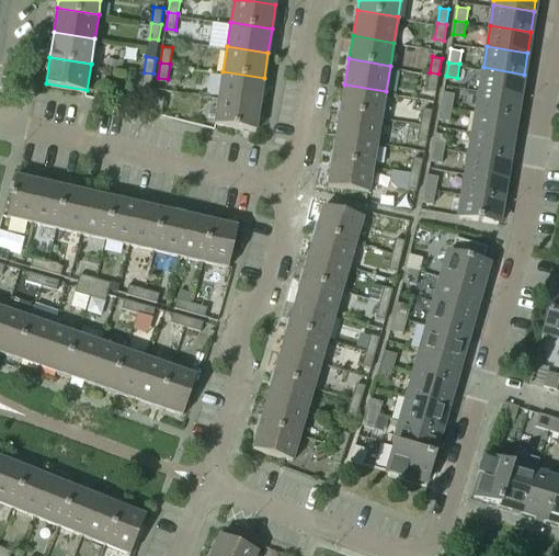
[(520,95),(524,75),(483,67),(480,89),(520,95)]
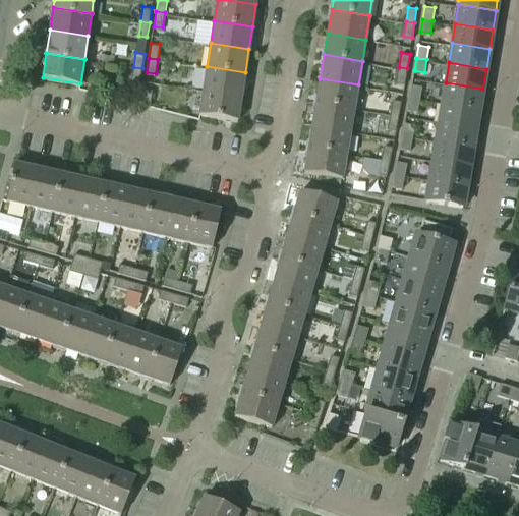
[(241,96),(244,80),(245,72),(207,66),(204,90),(241,96)]
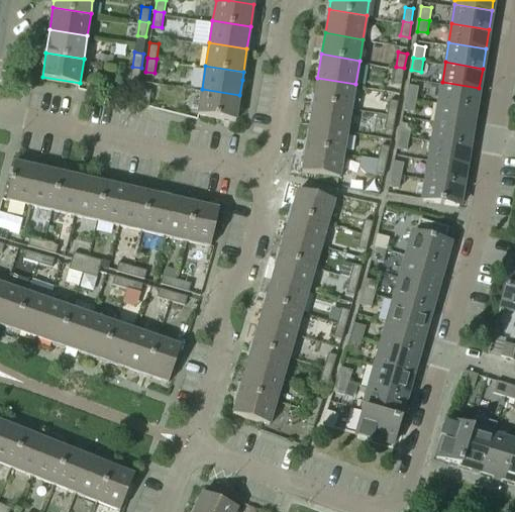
[(138,82),(141,68),(132,67),(130,81),(138,82)]
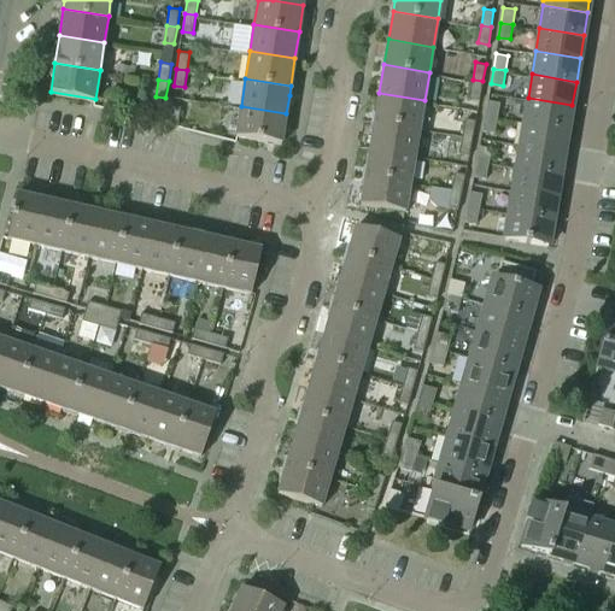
[(480,99),(482,81),(473,80),(469,97),(480,99)]
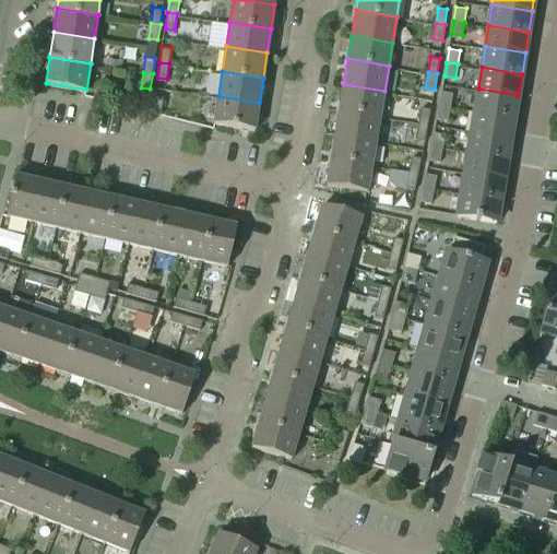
[(380,116),(384,91),(343,84),(340,108),(380,116)]
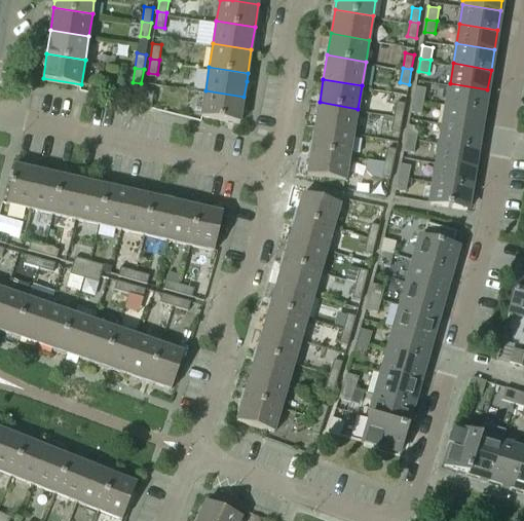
[(484,109),(487,89),(450,83),(447,103),(484,109)]
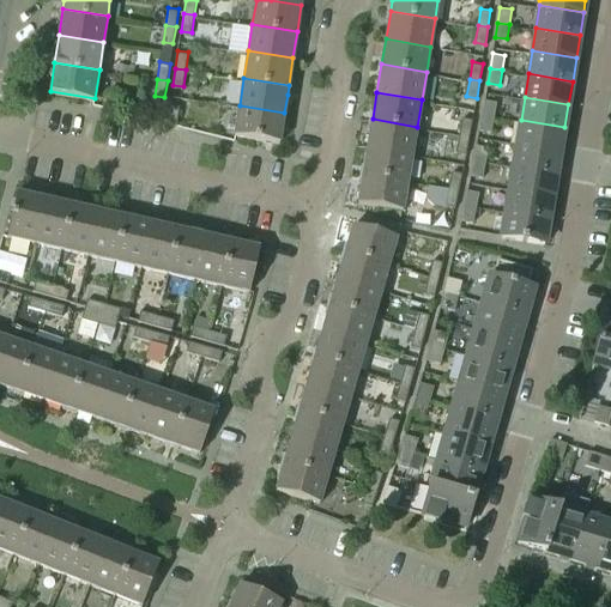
[(494,115),(497,101),(485,98),(483,113),(494,115)]
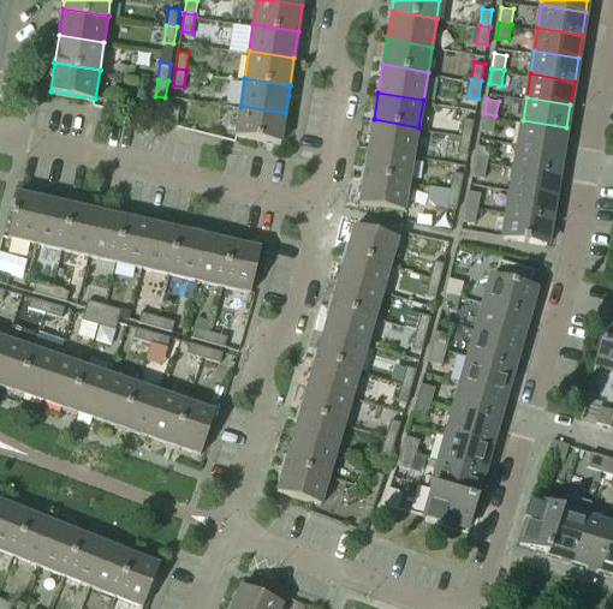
[(178,124),(180,106),(171,103),(167,121),(178,124)]
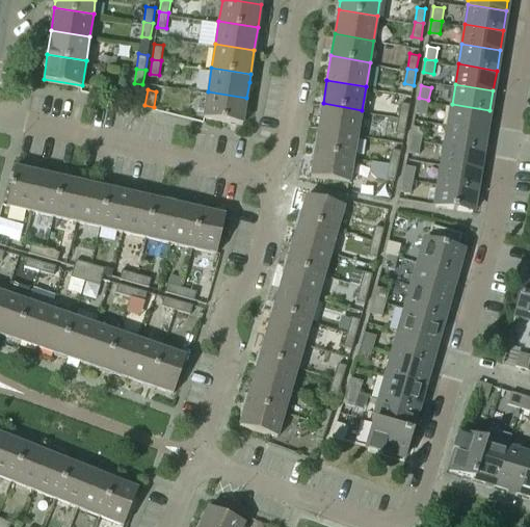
[(243,122),(246,98),(208,91),(204,115),(243,122)]
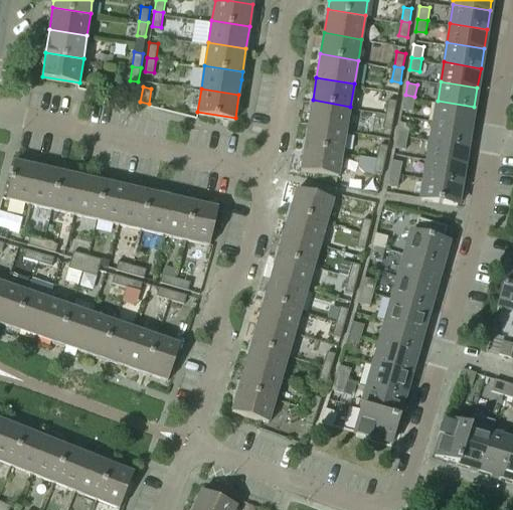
[(412,110),(414,97),(405,95),(402,108),(412,110)]
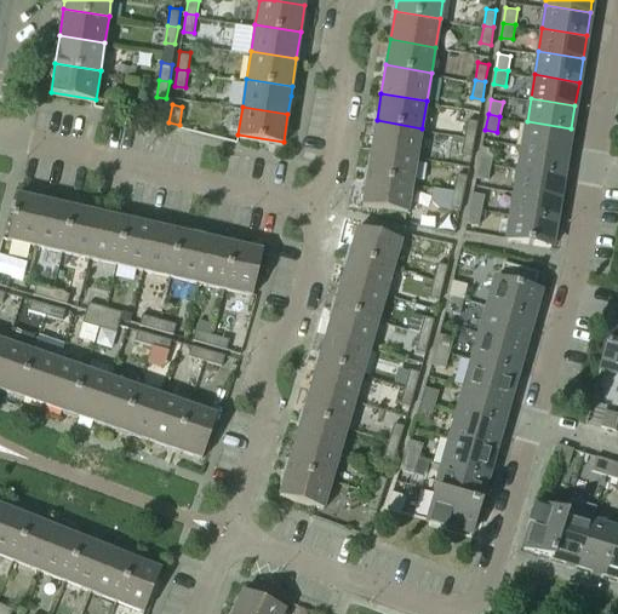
[(475,137),(479,119),(468,118),(464,135),(475,137)]
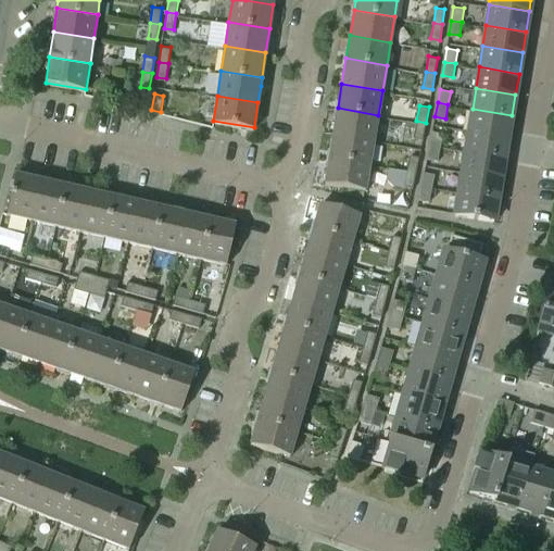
[(374,139),(378,115),(338,108),(334,133),(374,139)]
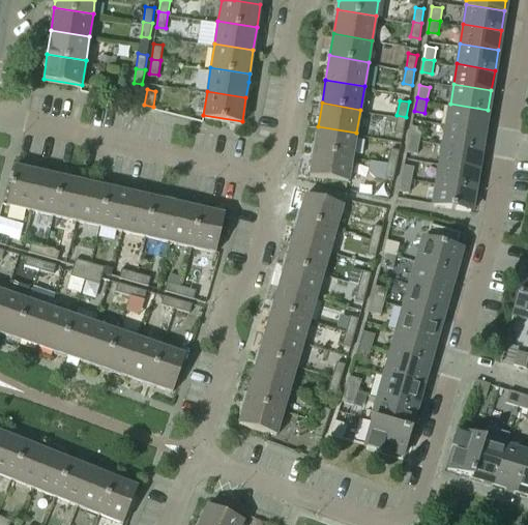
[(485,129),(488,110),(450,104),(446,123),(485,129)]
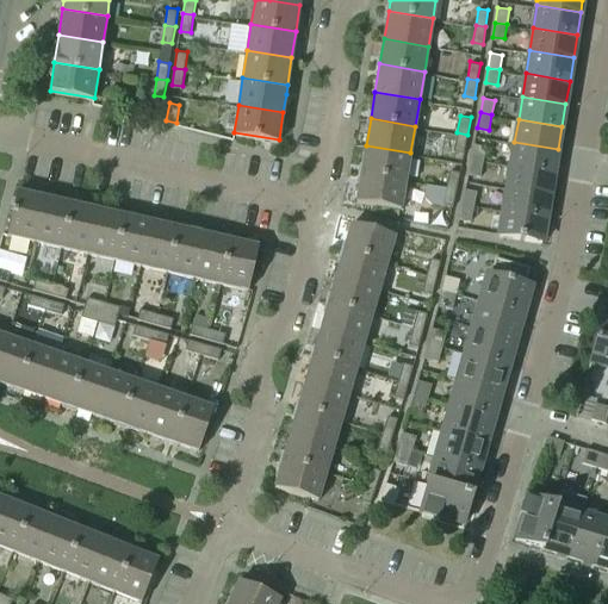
[(464,151),(467,135),(457,132),(454,150),(464,151)]
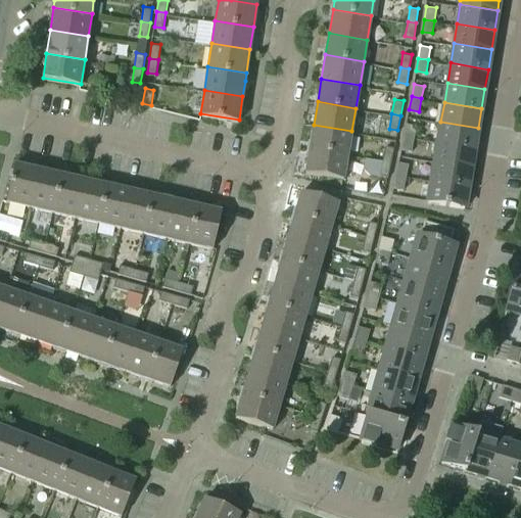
[(475,147),(478,128),(440,122),(437,141),(475,147)]
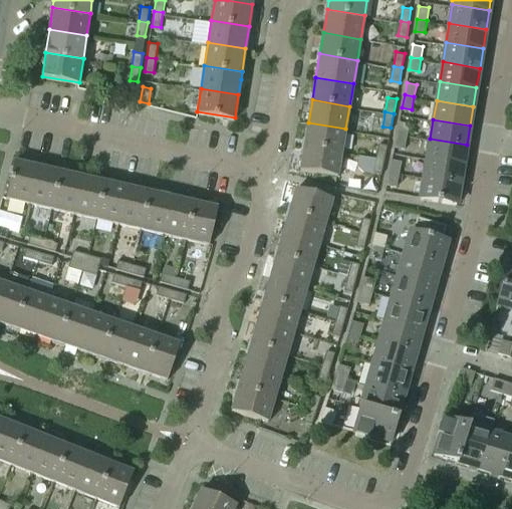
[(407,135),(410,122),(400,120),(398,133),(407,135)]
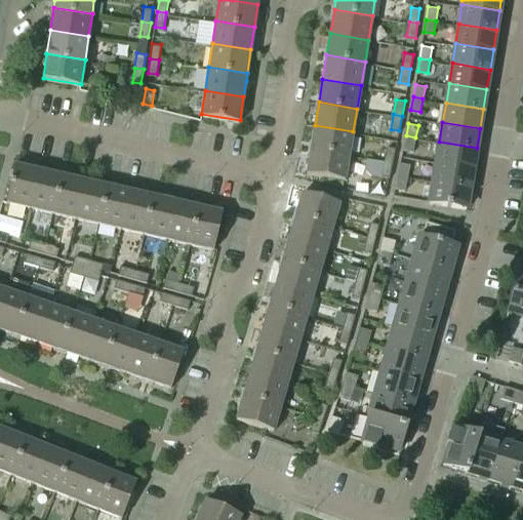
[(350,154),(353,131),(315,125),(311,148),(350,154)]
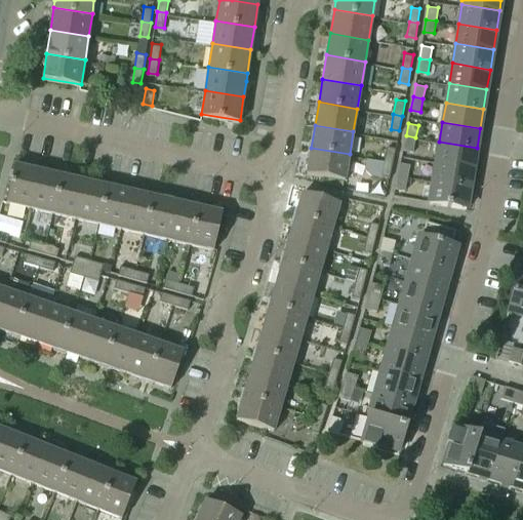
[(413,150),(415,137),(406,135),(403,148),(413,150)]
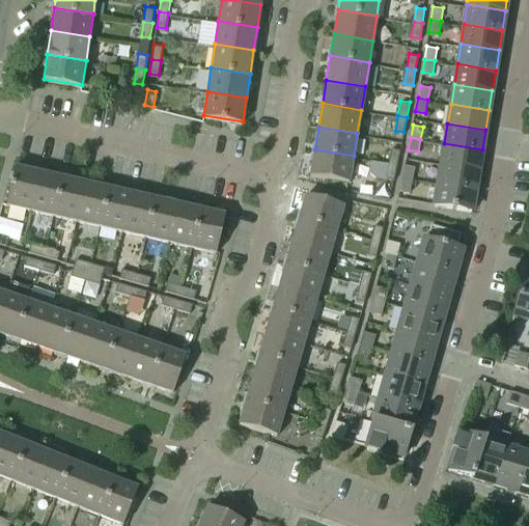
[(479,169),(482,149),(444,143),(441,163),(479,169)]
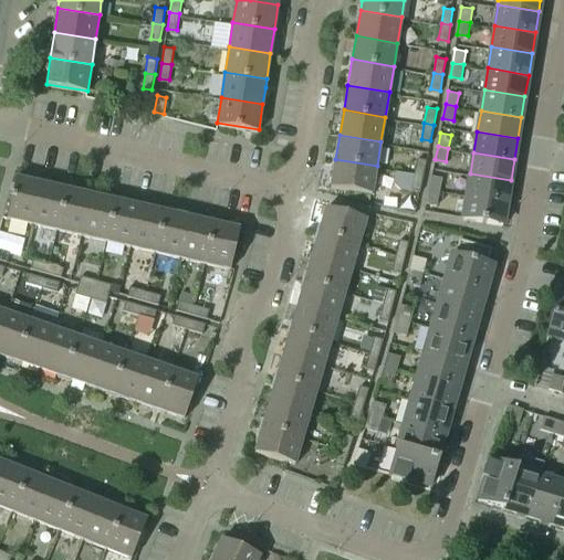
[(424,175),(427,158),(418,156),(415,172),(424,175)]
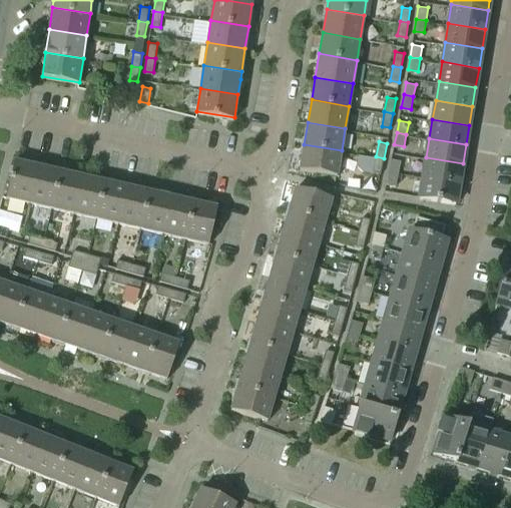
[(338,174),(342,150),(304,144),(300,168),(338,174)]
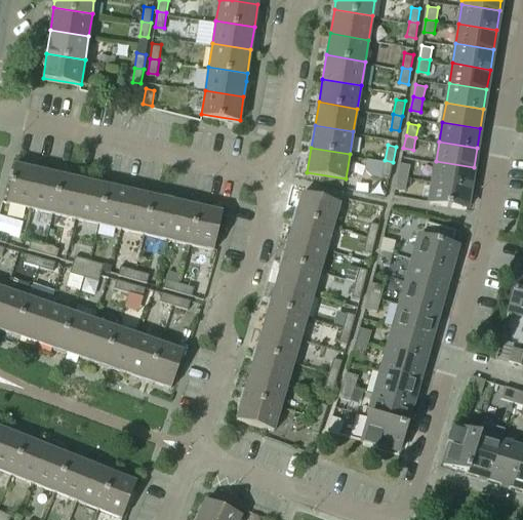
[(390,176),(393,162),(385,160),(381,174),(390,176)]
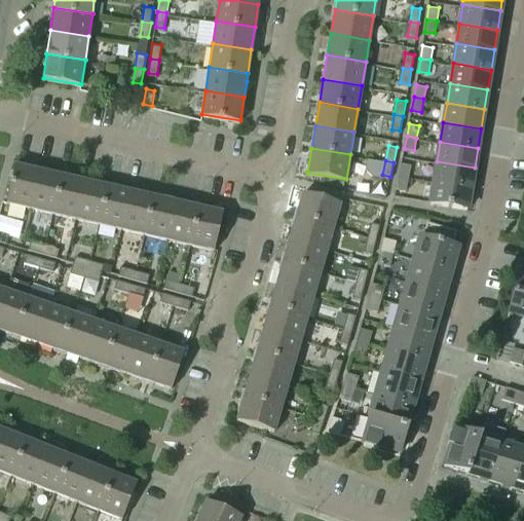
[(408,177),(411,163),(402,161),(399,175),(408,177)]
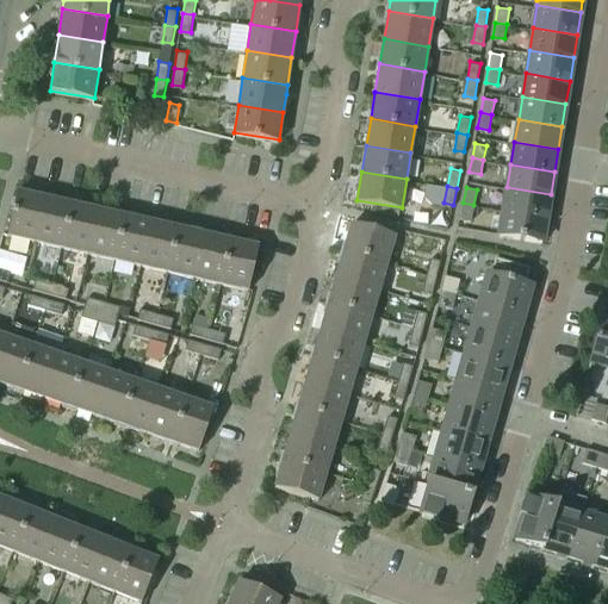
[(547,217),(551,194),(507,187),(503,210),(547,217)]
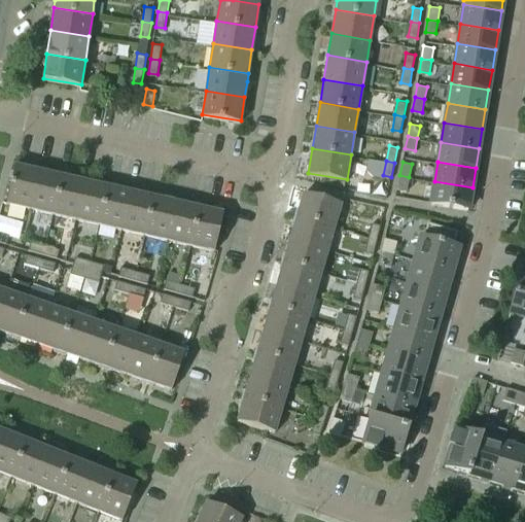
[(31,207),(39,169),(15,164),(6,202),(31,207)]
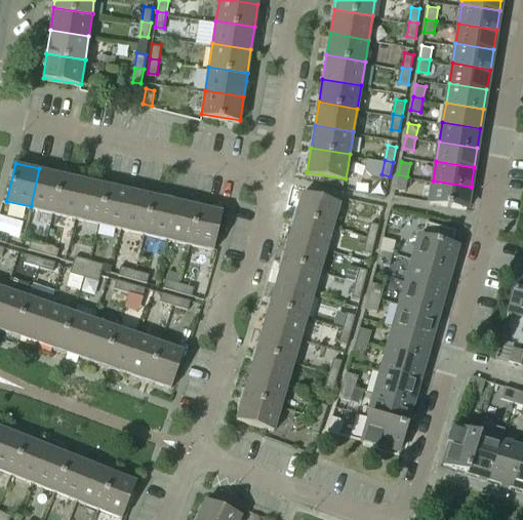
[(53,211),(62,173),(39,168),(31,206),(53,211)]
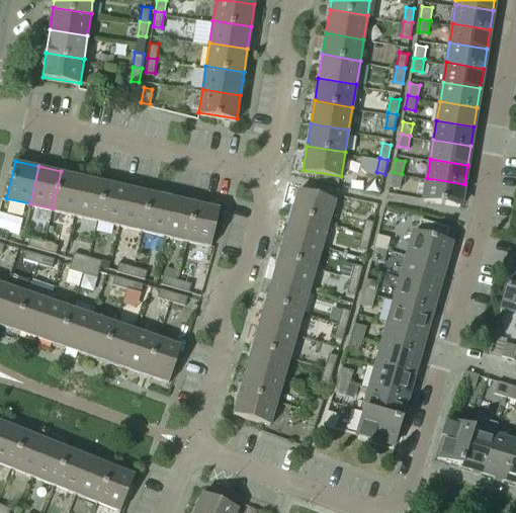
[(75,214),(84,176),(61,171),(53,208),(75,214)]
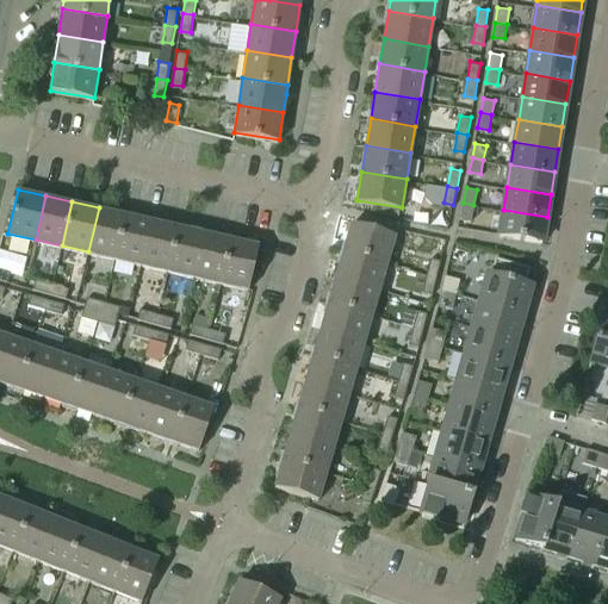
[(471,219),(473,205),(463,203),(459,217),(471,219)]
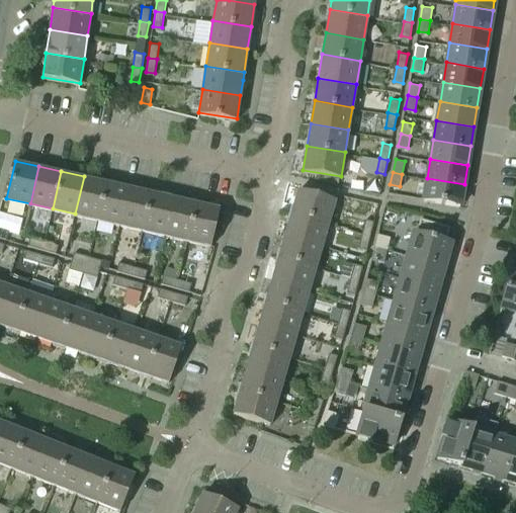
[(98,219),(106,181),(84,176),(75,214),(98,219)]
